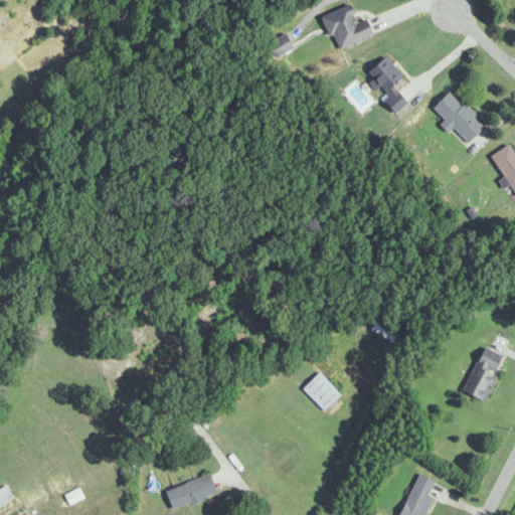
[(335,50),(370,37),(365,21),(357,24),(350,6),(323,17),(335,50)]
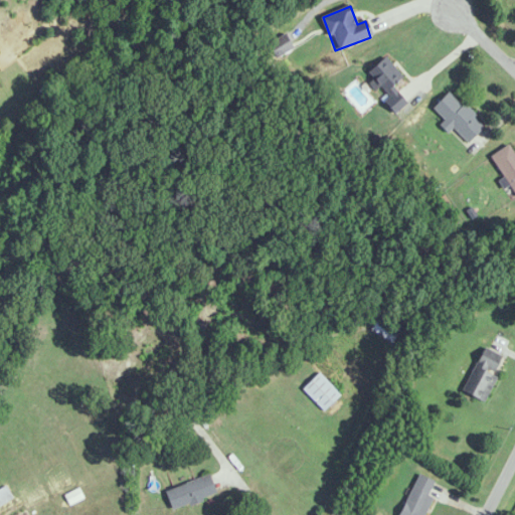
[(294,47),(286,33),(266,45),(275,59),(294,47)]
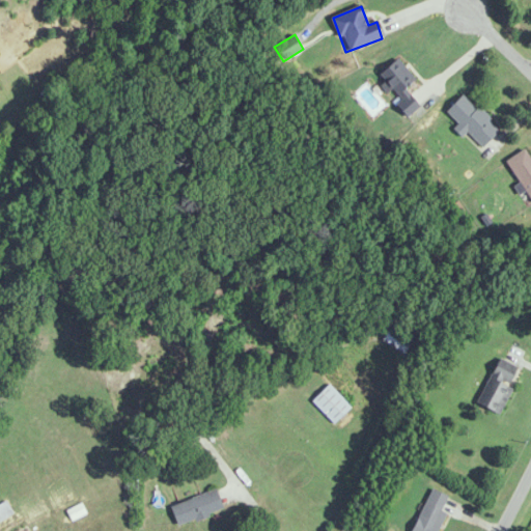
[(378,72),(385,82),(382,84),(406,117),(420,107),(406,86),(414,80),(398,57),(378,72)]
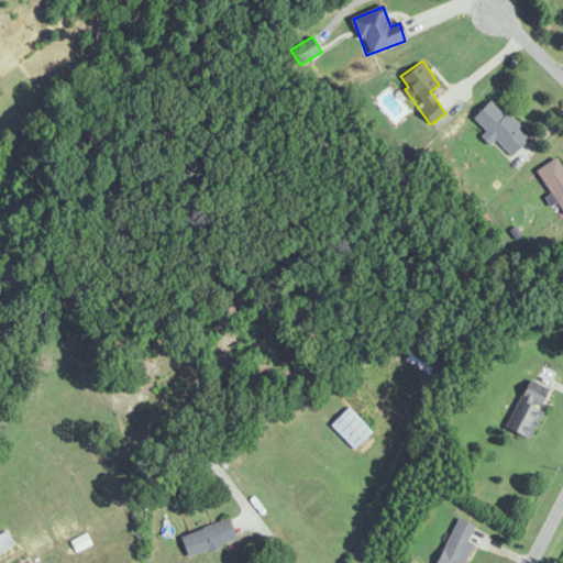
[(529,139),(493,98),(473,117),(486,131),(481,136),(488,145),(495,140),(510,156),(529,139)]
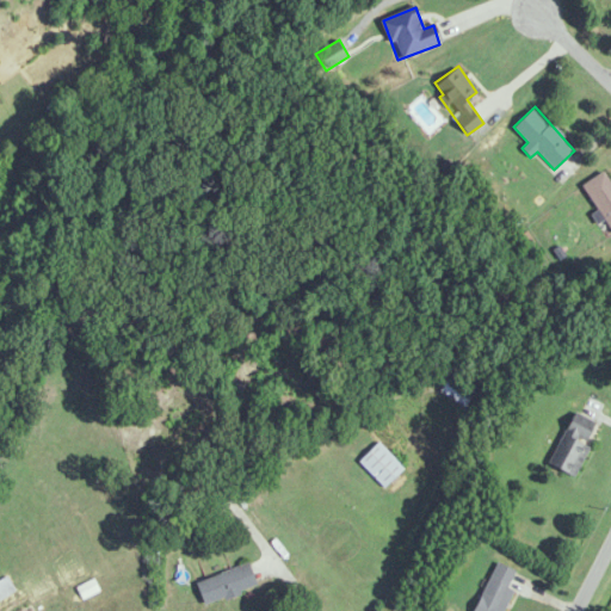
[(582,185),(610,232),(610,177),(606,170),(582,185)]
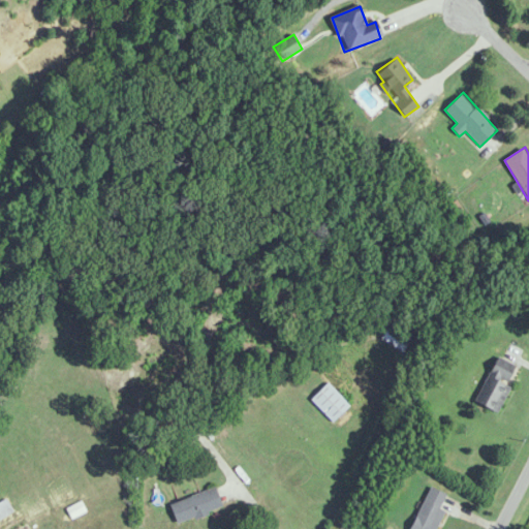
[(412,339),(392,323),(379,339),(400,354),(412,339)]
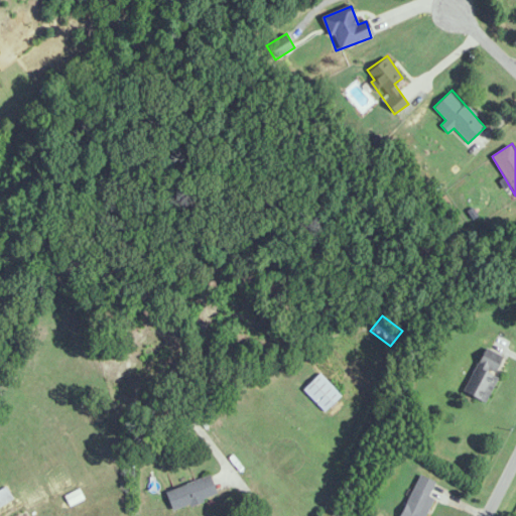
[(504,356),(482,347),(463,394),(485,402),(504,356)]
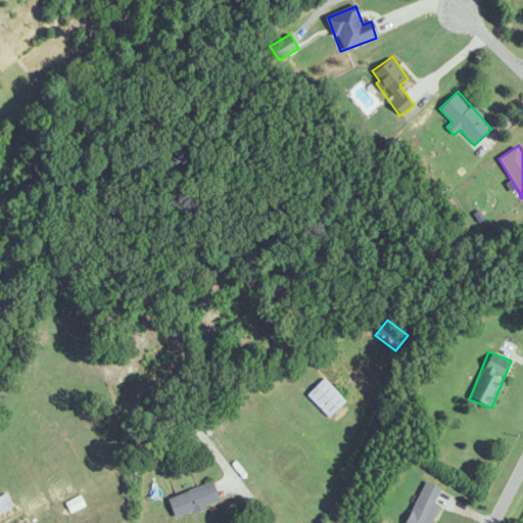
[(345,400),(324,379),(306,395),(329,418),(345,400)]
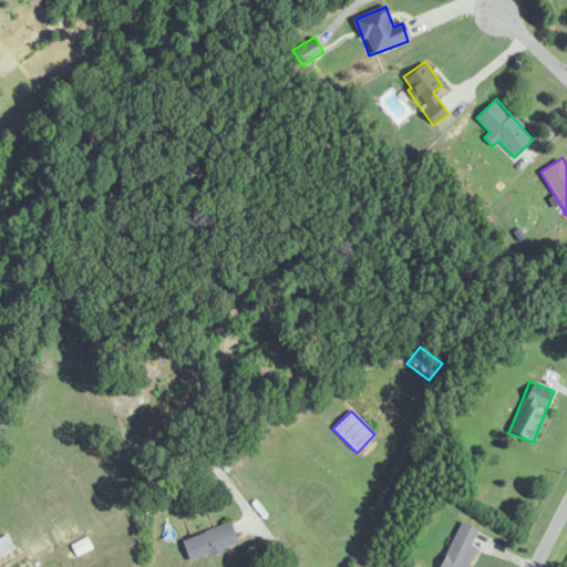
[(466,566),(476,547),(471,545),(477,529),(460,522),(439,566),(466,566)]
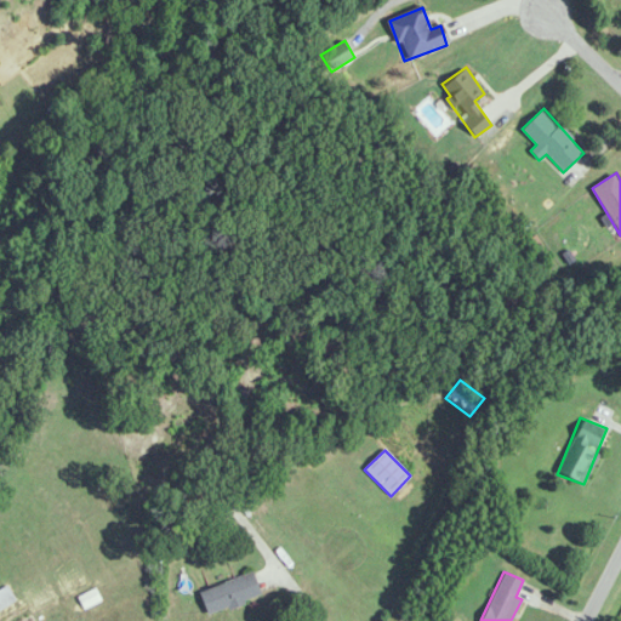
[(261,596),(252,573),(198,592),(206,615),(261,596)]
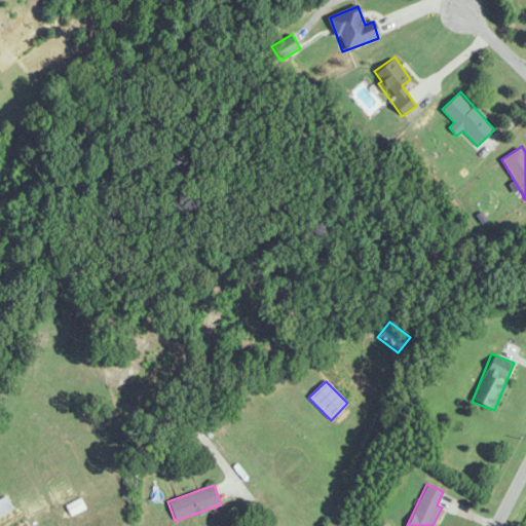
[(0,499),(0,517),(13,509),(6,496),(0,499)]
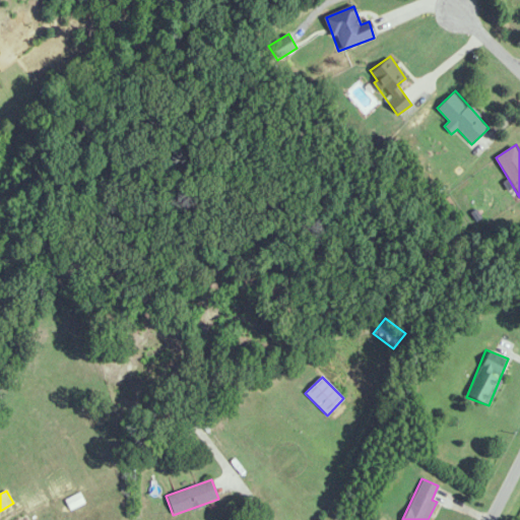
All buildings are outlined.
